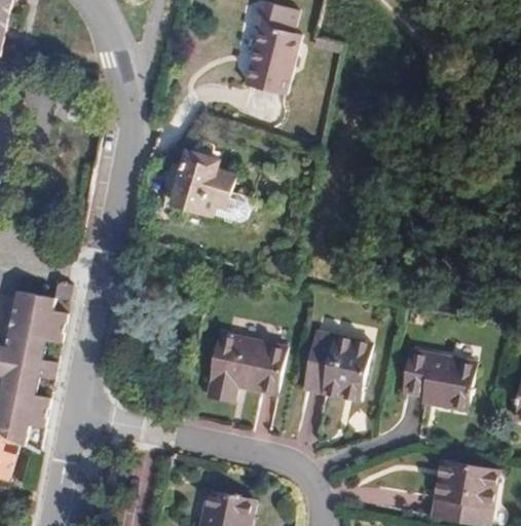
[(258,26),(244,84),(285,95),(300,36),(290,33),(296,9),(258,0),(256,0),(250,24),(258,26)]
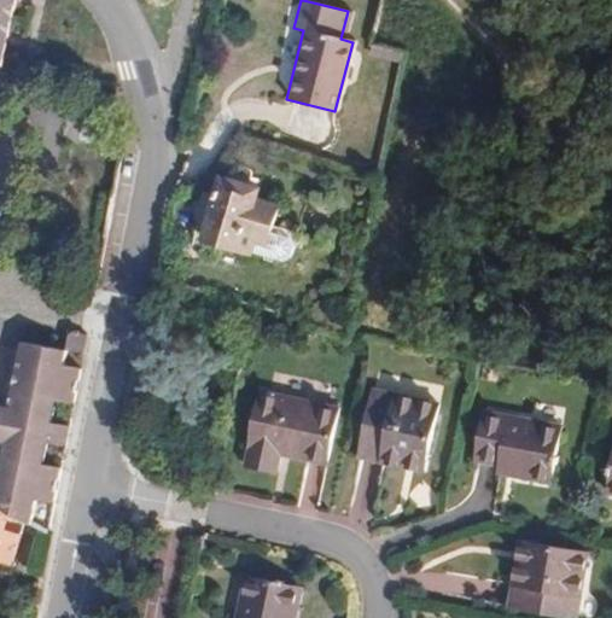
[(0,58),(7,23),(11,4),(0,1),(0,58)]
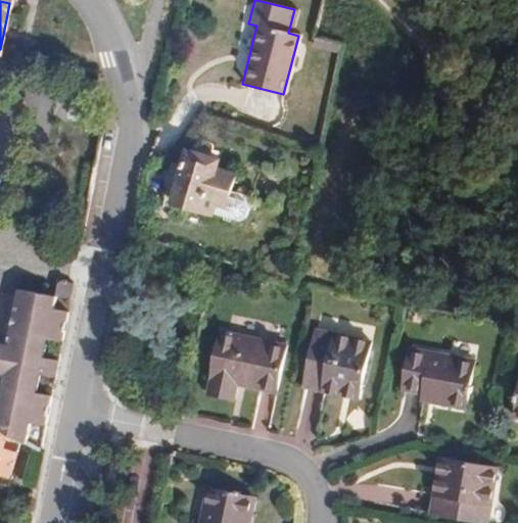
[(169,161),(158,198),(210,215),(210,214),(237,222),(244,218),(247,209),(243,202),(227,198),(233,176),(213,170),(216,159),(184,150),(180,164),(169,161)]
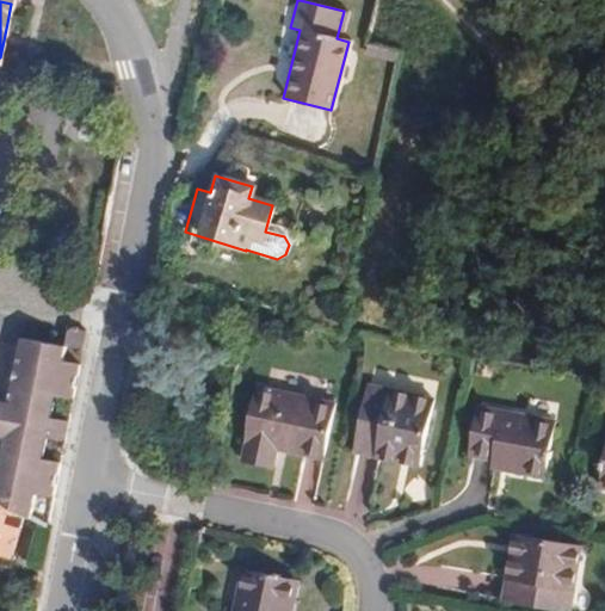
[(0,506),(1,507),(19,518),(29,523),(43,530),(54,473),(55,467),(41,464),(44,444),(59,446),(61,437),(62,433),(62,432),(63,426),(48,424),(51,403),(67,406),(68,401),(74,371),(57,368),(60,355),(17,345),(4,408),(0,427),(0,506)]
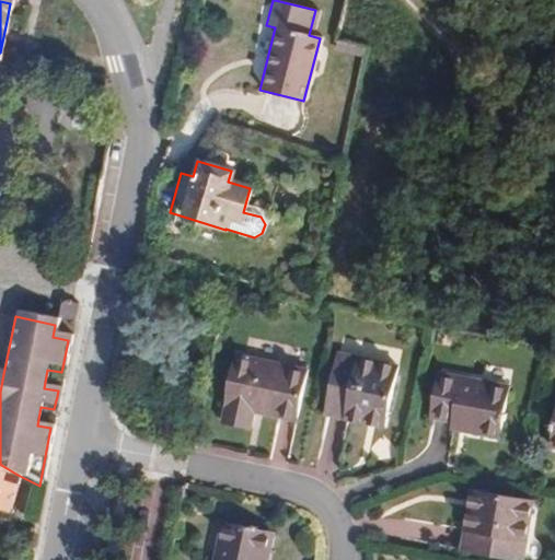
[(395,365),(334,353),(322,416),(366,423),(367,416),(384,419),(395,365)]
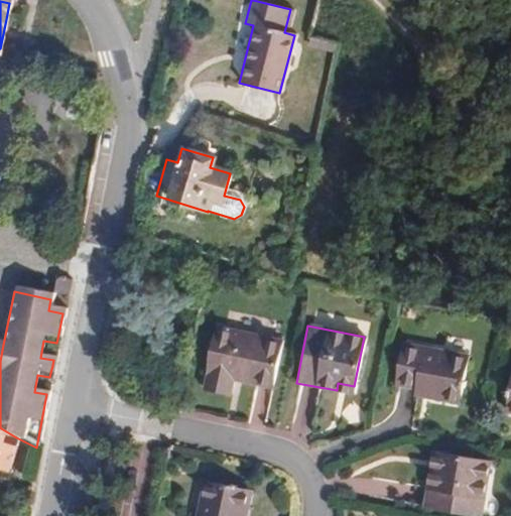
[(279,340),(215,328),(203,389),(228,395),(231,379),(269,386),(279,340)]
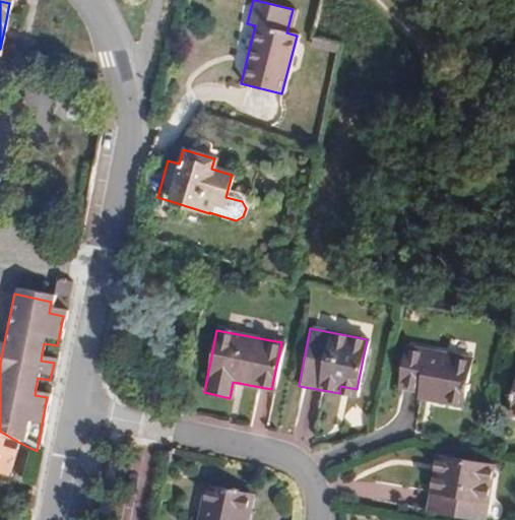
[(468,360),(404,347),(397,388),(417,391),(416,398),(460,406),(468,360)]
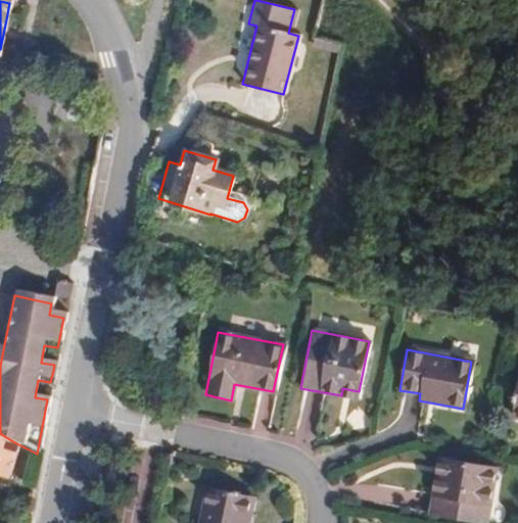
[(1,434),(0,433),(0,476),(5,477),(16,443),(1,434)]
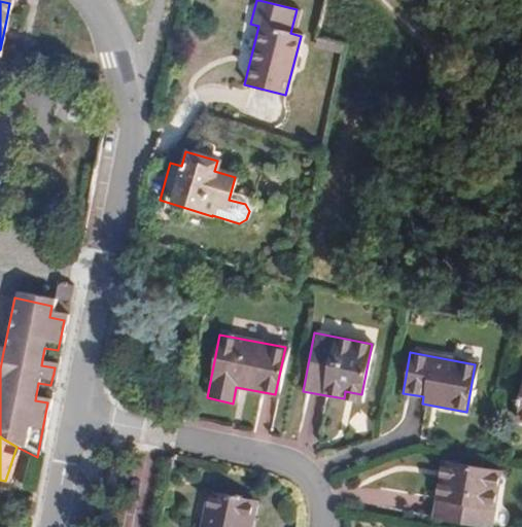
[(488,526),(498,471),(450,463),(447,480),(438,479),(431,518),(486,526),(488,526)]
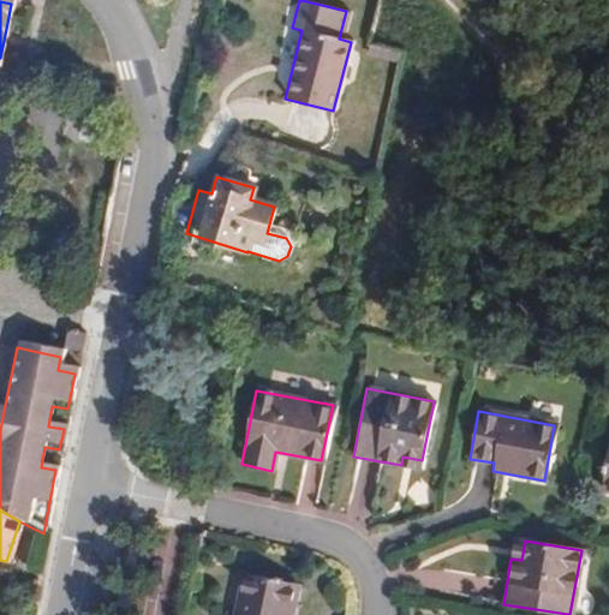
[(240,573),(231,614),(290,614),(297,585),(240,573)]
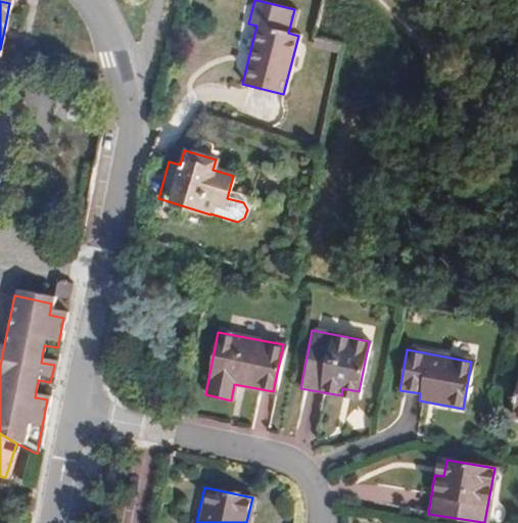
All buildings are outlined.
